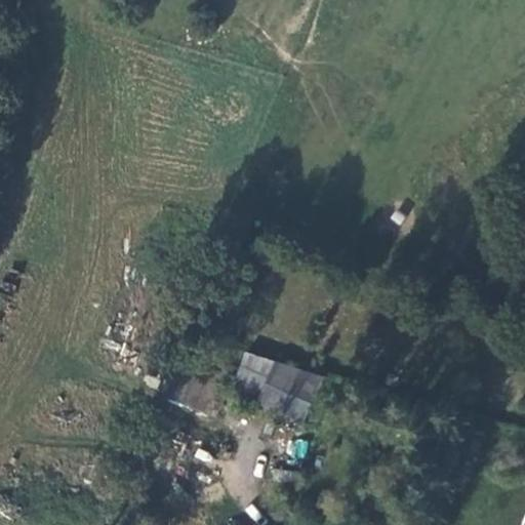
[(230,392),(259,402),(270,377),(241,365),(230,392)]
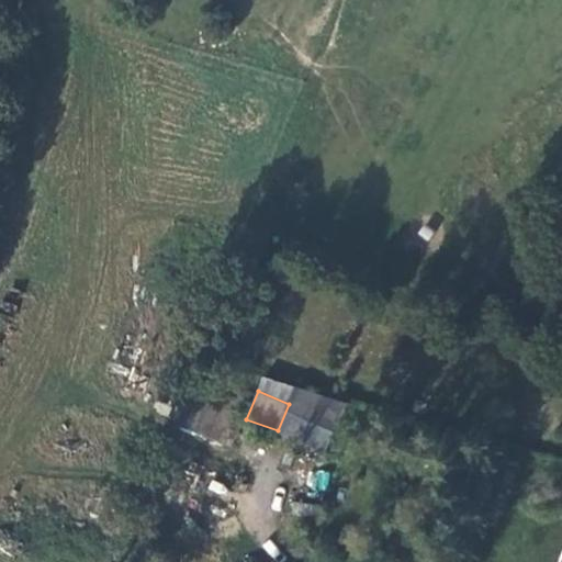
[(227,448),(239,415),(212,404),(199,437),(227,448)]
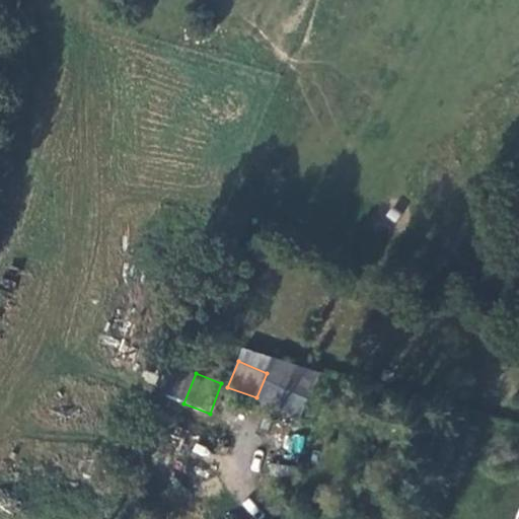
[(267,373),(256,397),(283,409),(294,384),(267,373)]
